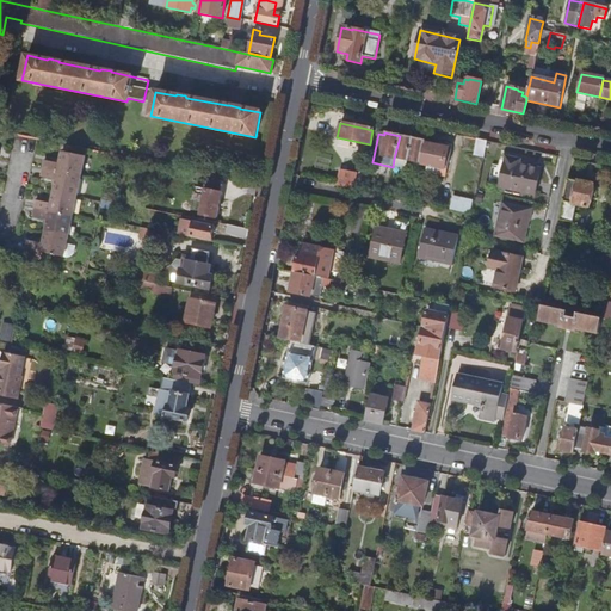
[(407,161),(412,139),(400,136),(394,159),(407,161)]
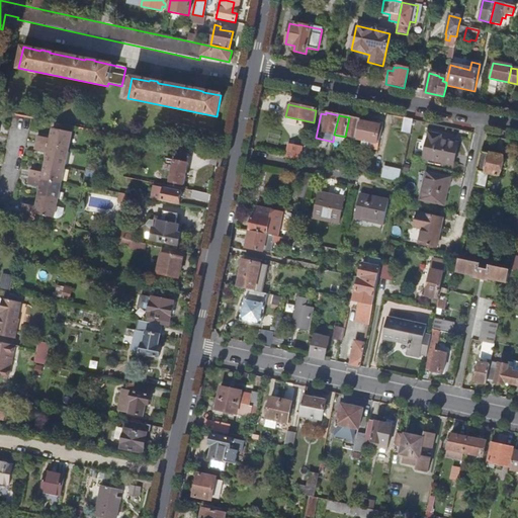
[(359,121),(360,119),(349,117),(345,137),(355,140),(359,121)]
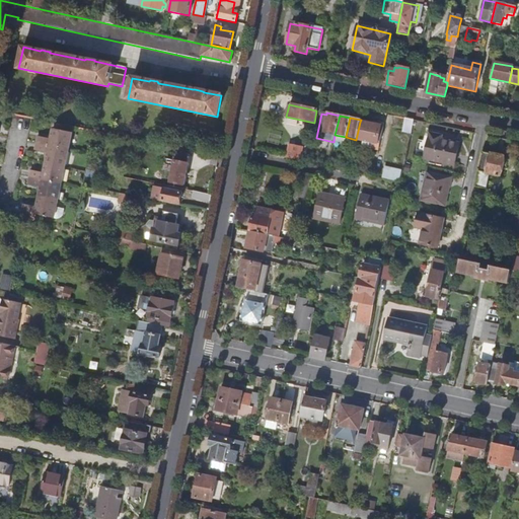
[(410,134),(413,121),(404,119),(401,133),(410,134)]
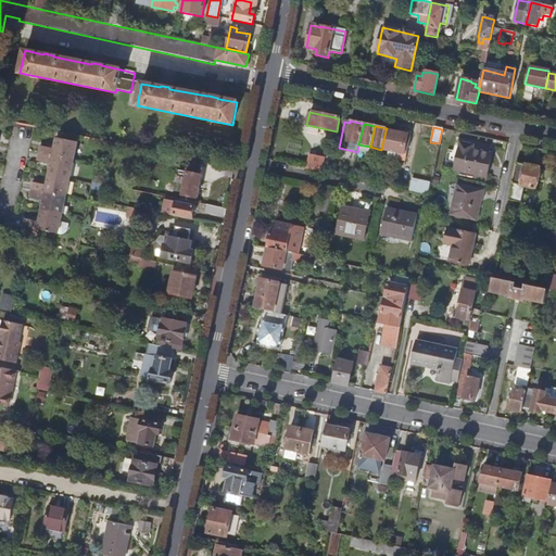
[(403,161),(409,136),(386,130),(381,150),(388,151),(387,158),(403,161)]
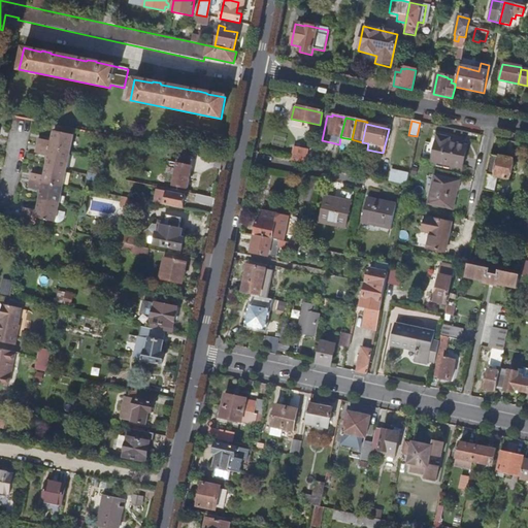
[(55,224),(74,134),(56,130),(53,140),(40,137),(37,153),(50,155),(45,175),(33,173),(30,188),(42,191),(38,211),(25,208),(24,217),(55,224)]
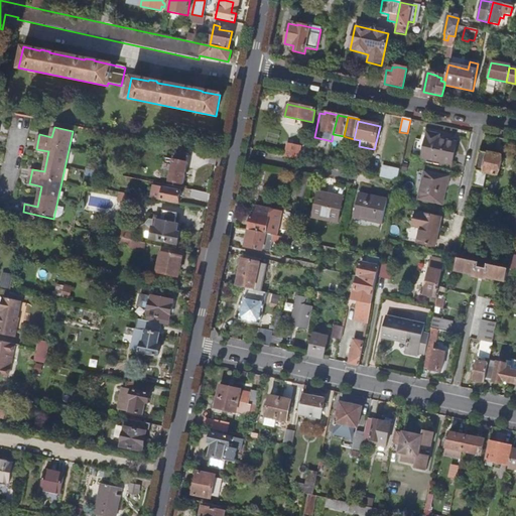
[(452,164),(456,143),(438,139),(438,136),(426,133),(421,158),(452,164)]
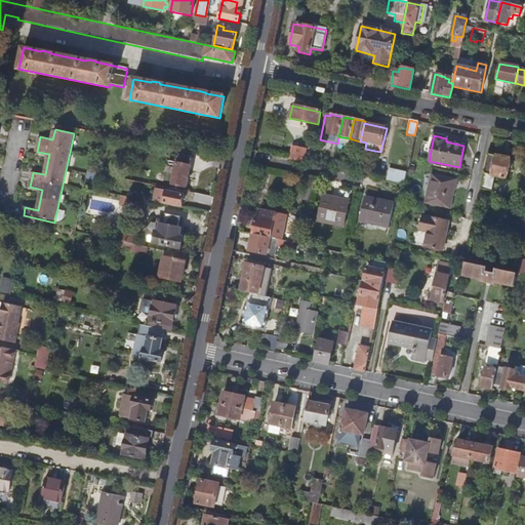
[(298,162),(301,150),(292,148),(289,160),(298,162)]
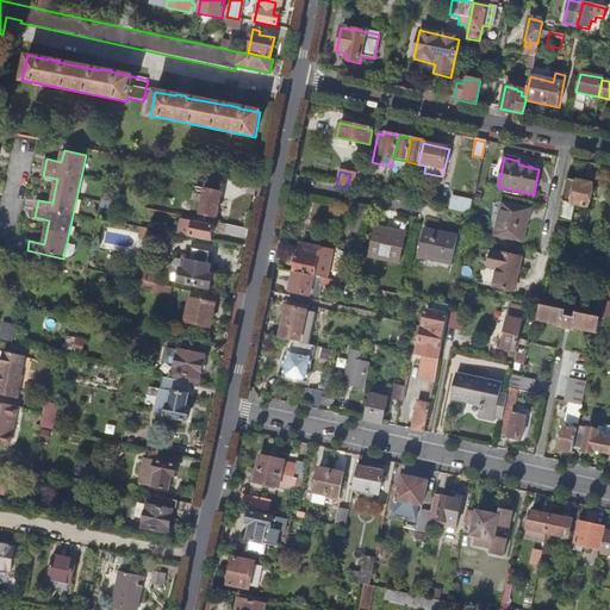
[(589,209),(595,186),(568,180),(564,203),(589,209)]
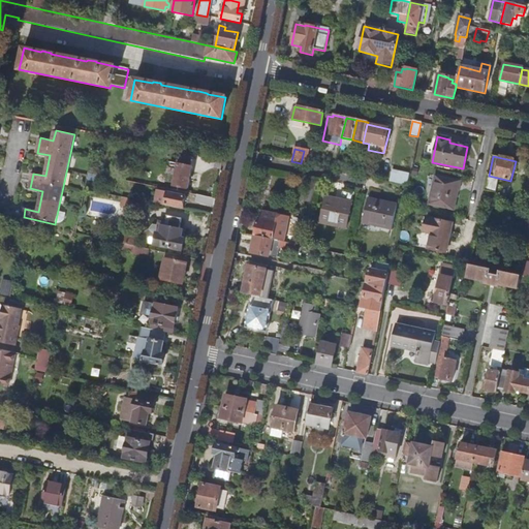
[(187,189),(192,167),(191,167),(192,160),(180,158),(178,164),(173,186),(187,189)]
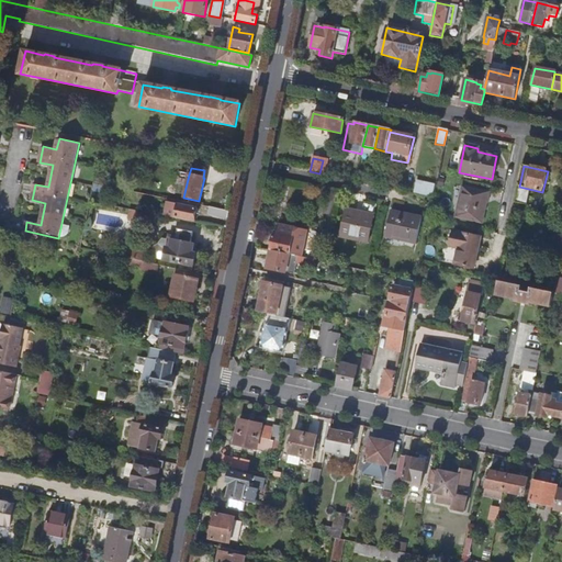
[(416,180),(415,192),(435,194),(436,181),(416,180)]
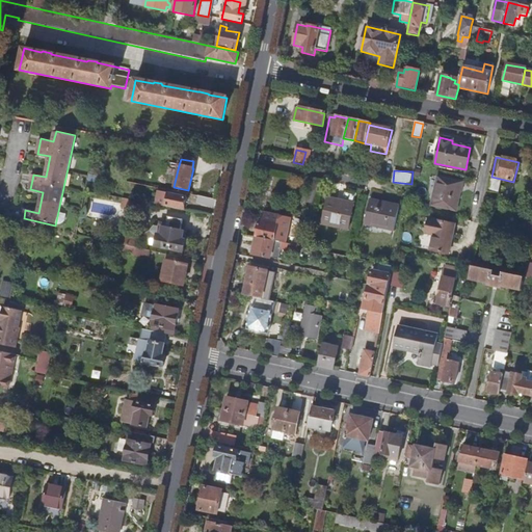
[(456,212),(462,182),(436,177),(430,206),(456,212)]
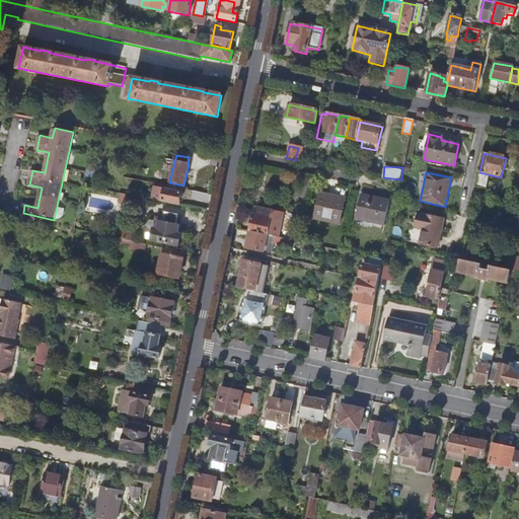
[(179,204),(181,192),(161,189),(160,191),(163,192),(161,201),(179,204)]
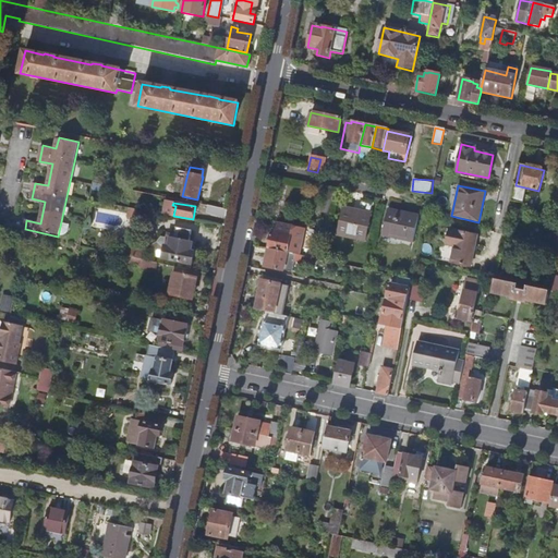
[(226,218),(227,210),(213,207),(210,215),(226,218)]
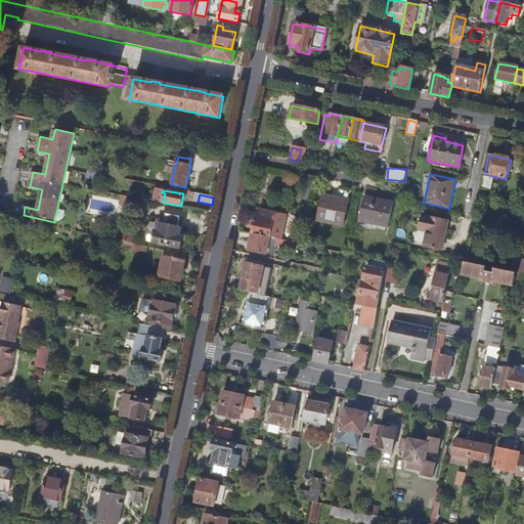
[(133,207),(135,199),(122,195),(120,204),(133,207)]
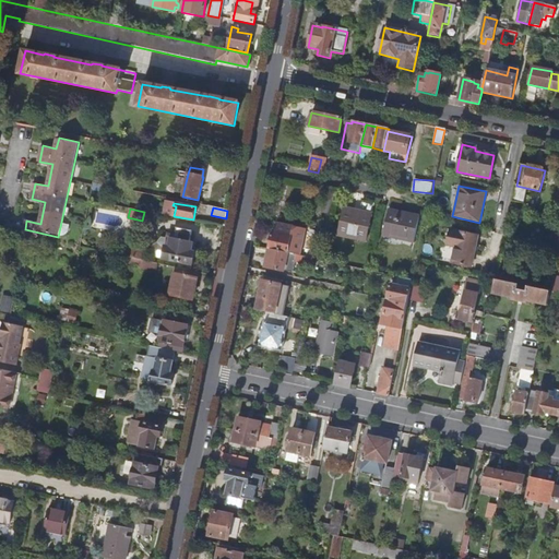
[(365,242),(370,214),(343,209),(336,236),(365,242)]
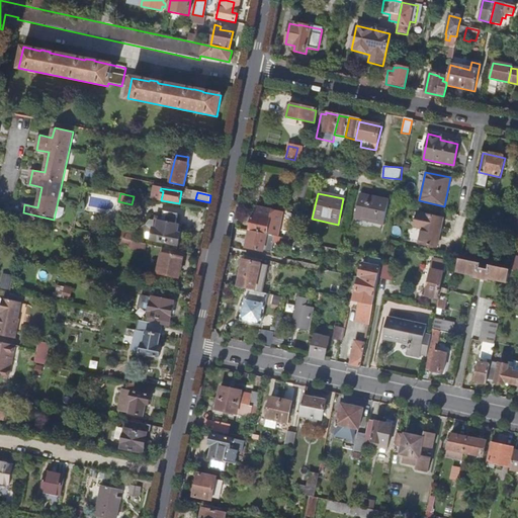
[(382,226),(389,199),(359,193),(354,220),(382,226)]
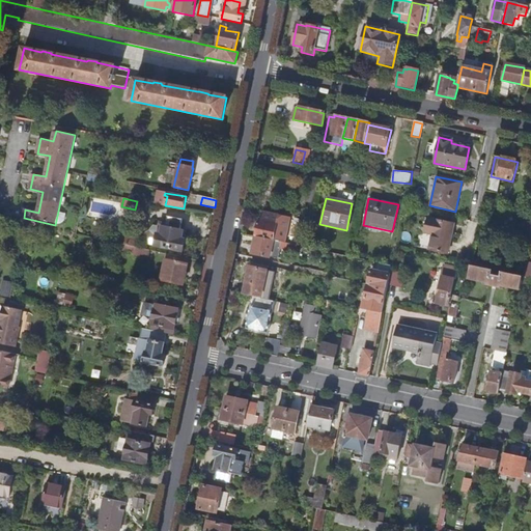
[(283,244),(290,211),(263,204),(259,223),(258,223),(255,238),(281,243),(283,244)]
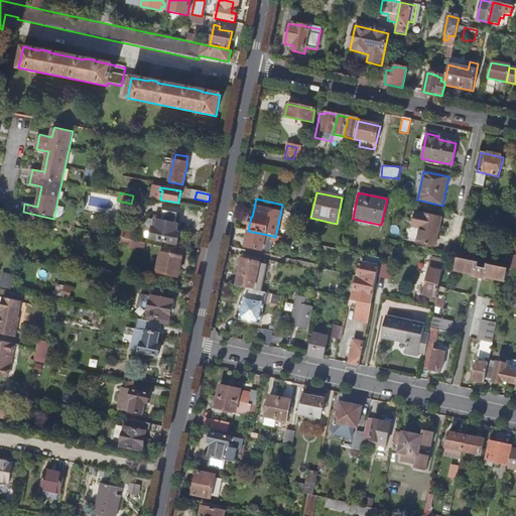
[(175,232),(177,225),(174,224),(177,213),(163,210),(161,218),(159,218),(158,220),(153,219),(151,222),(148,225),(144,228),(143,234),(146,239),(177,245),(180,233),(175,232)]
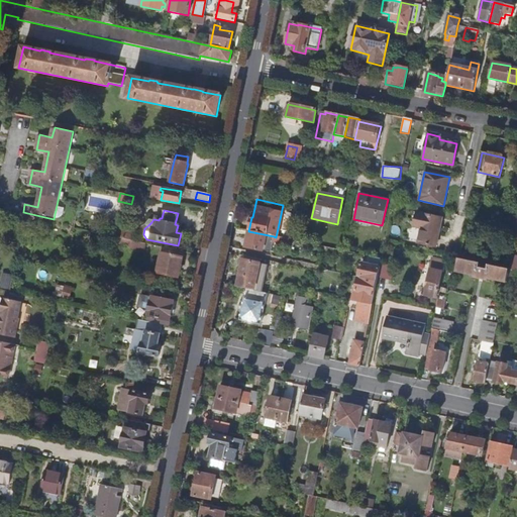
[(434,246),(440,218),(416,213),(412,230),(419,231),(417,243),(434,246)]
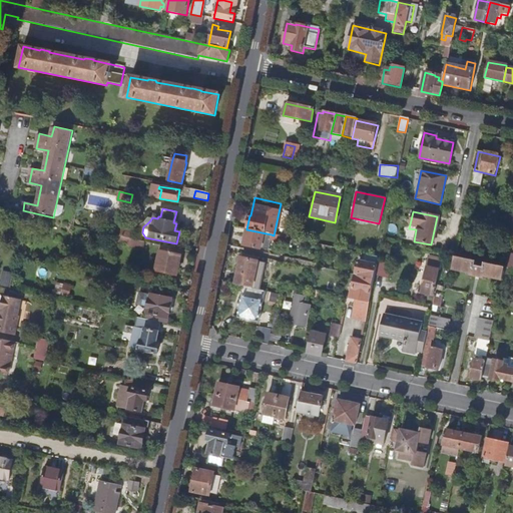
[(138,235),(139,230),(122,226),(122,224),(115,223),(114,225),(113,225),(111,235),(120,237),(144,242),(145,237),(138,235)]
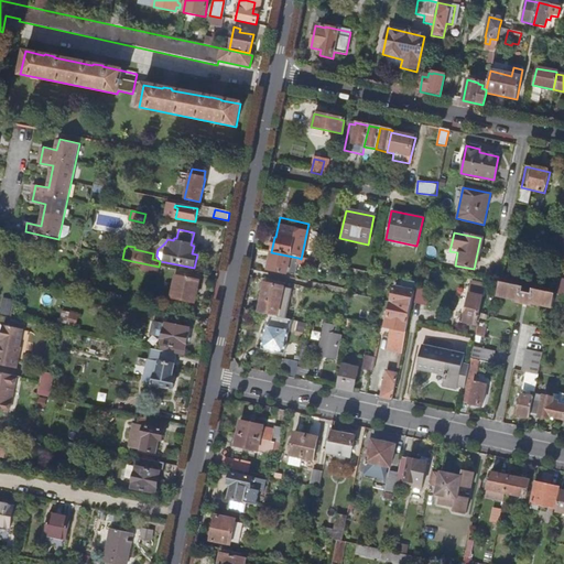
[(294,275),(299,258),(271,252),(267,270),(294,275)]
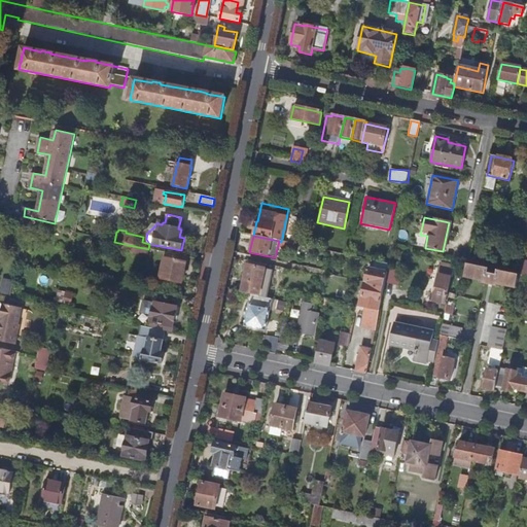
[(147,257),(148,249),(124,244),(121,249),(133,252),(132,254),(147,257)]
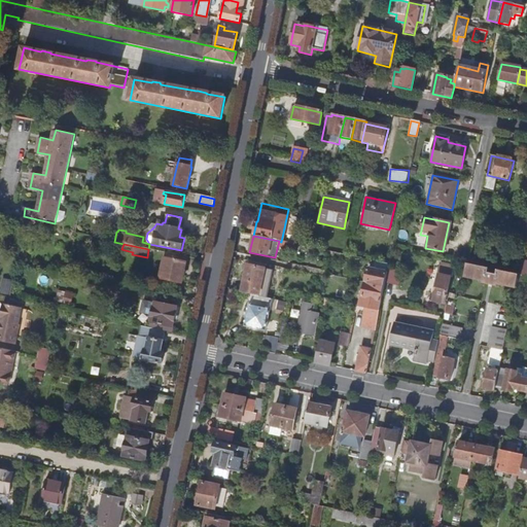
[(400,260),(402,250),(392,248),(390,258),(400,260)]
